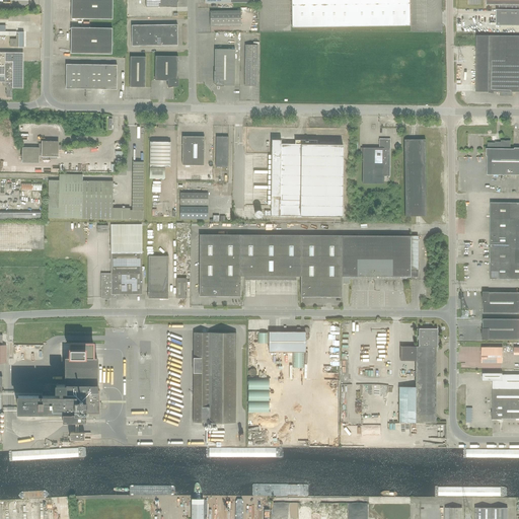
[(113,0),(71,0),(72,18),(113,19),(113,0)]
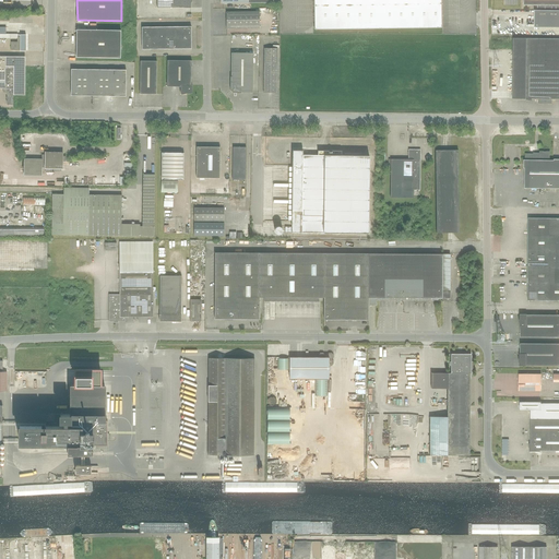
[(441,27),(441,0),(313,0),(314,30),(441,27)]
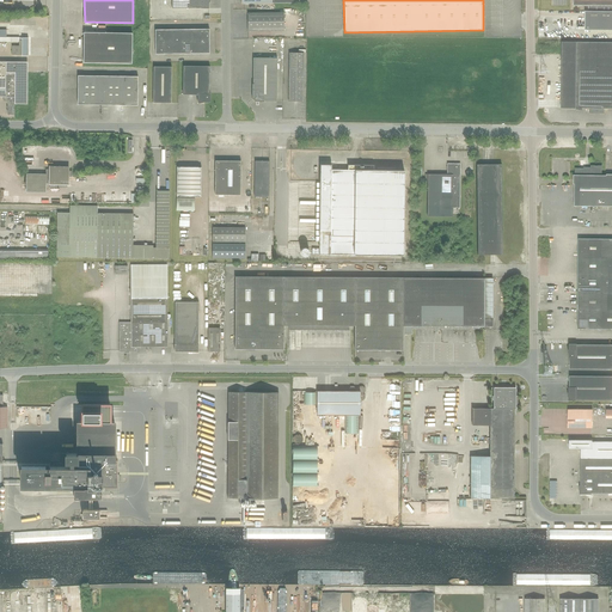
[(611,0),(573,0),(574,6),(589,6),(589,11),(611,11),(611,0)]
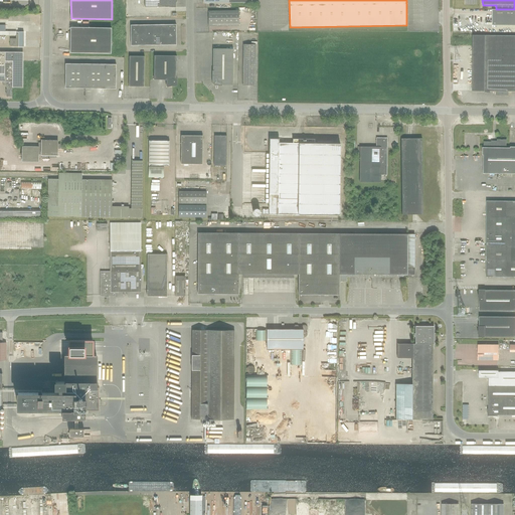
[(514,9),(496,9),(493,9),(493,25),(514,24),(514,9)]
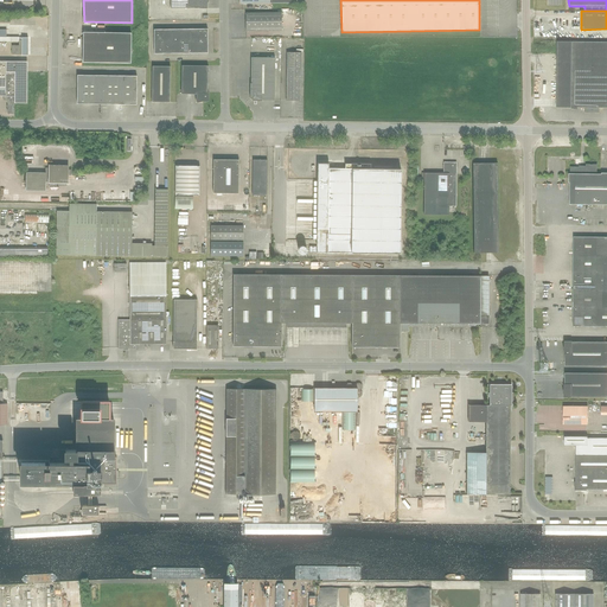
[(282,31),(282,13),(246,13),(247,31),(282,31)]
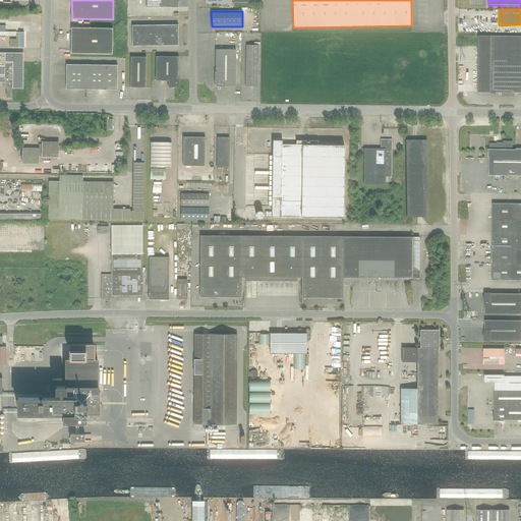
[(0,37),(5,37),(5,36),(16,36),(16,39),(10,39),(10,47),(18,47),(18,48),(24,48),(24,33),(16,33),(16,32),(6,32),(6,25),(0,24),(0,37)]
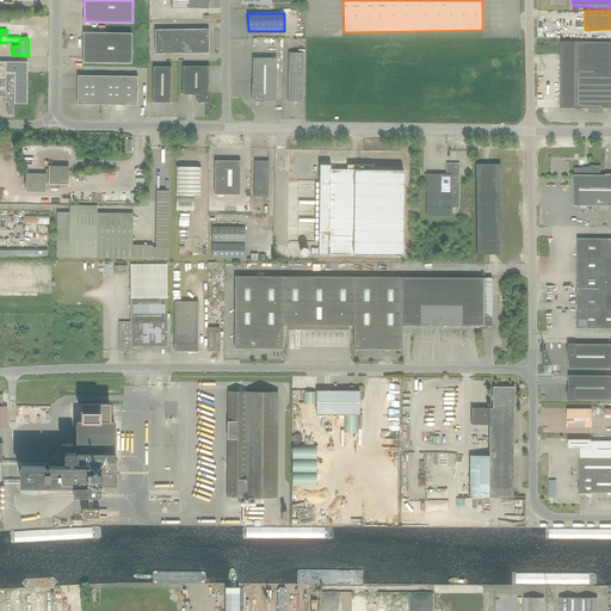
[(165,30),(155,30),(155,42),(155,54),(165,54),(173,54),(183,54),(191,54),(201,54),(210,54),(209,41),(209,29),(201,29),(191,29),(183,30),(173,30),(165,30)]
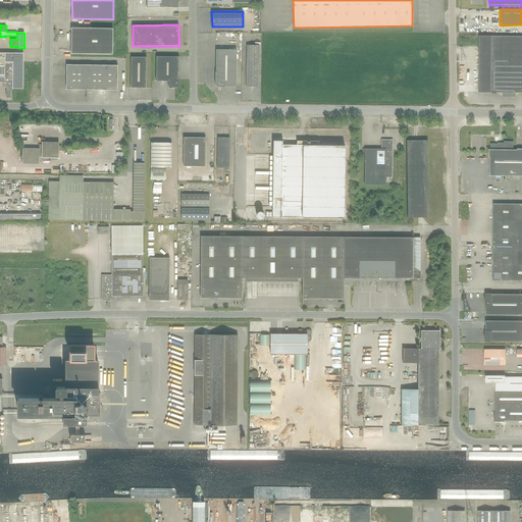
[(112,54),(113,29),(71,28),(71,54),(112,54)]
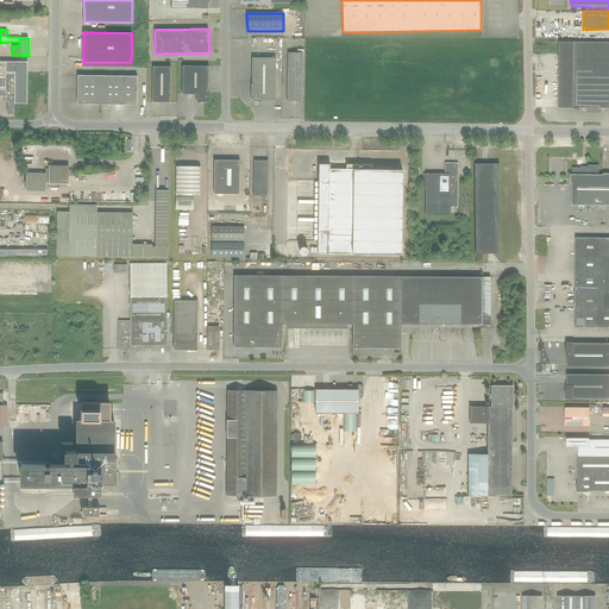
[(608,42),(575,42),(560,42),(560,107),(575,108),(575,107),(608,107),(608,42)]
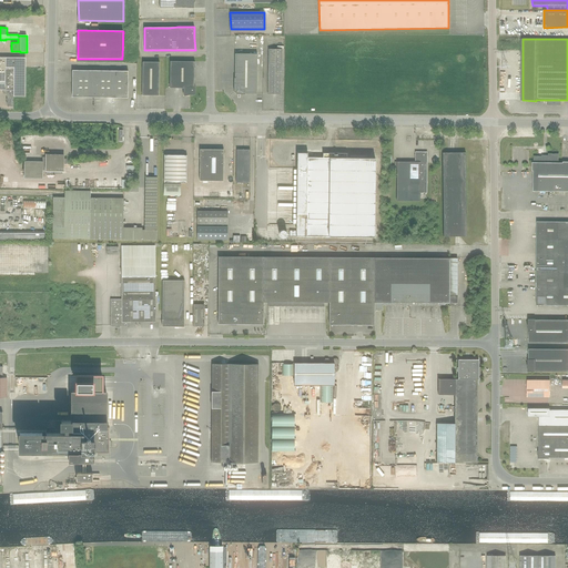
[(282,94),(282,49),(269,49),(269,94),(282,94)]
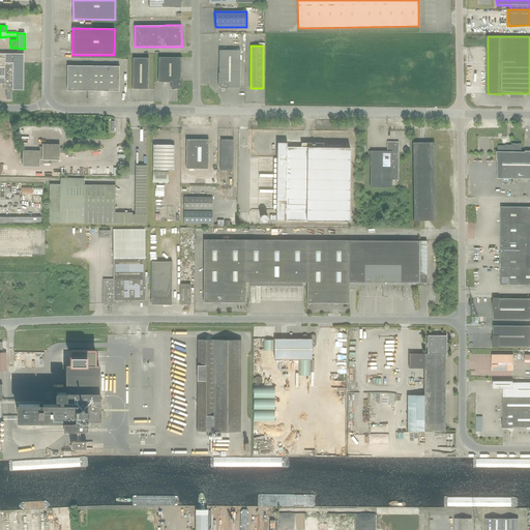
[(240,88),(240,51),(219,50),(219,72),(218,72),(218,86),(221,88),(229,88),(240,88)]
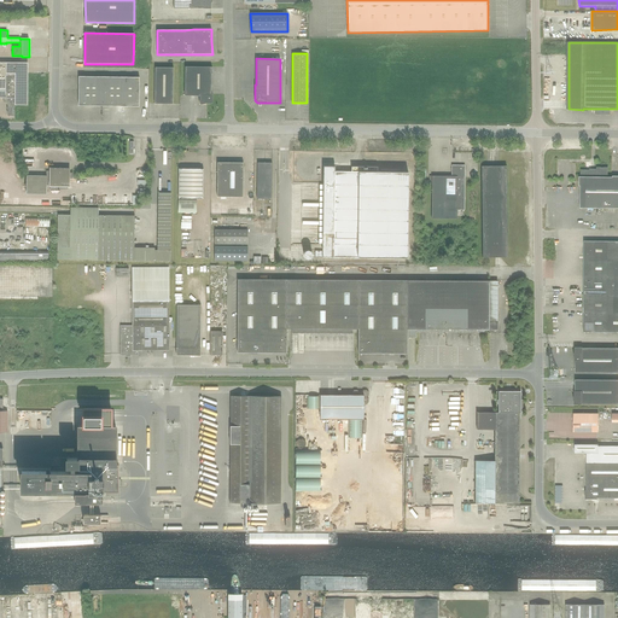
[(16,89),(16,82),(16,77),(16,74),(6,74),(6,63),(0,63),(0,62),(0,97),(9,98),(7,116),(15,116),(16,89)]
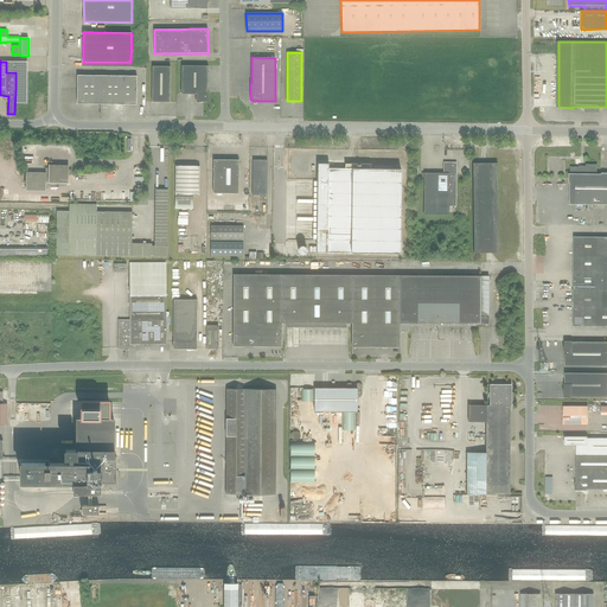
[(16,88),(16,103),(27,103),(27,71),(27,62),(6,62),(6,68),(6,72),(16,72),(16,74),(16,76),(16,81),(16,88)]
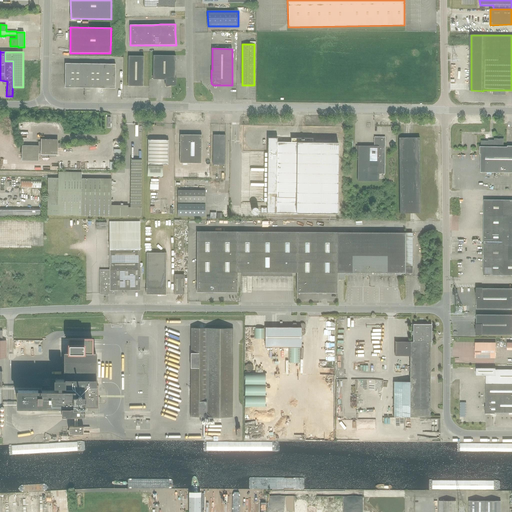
[(175,78),(176,55),(153,55),(153,79),(165,80),(165,84),(166,87),(171,86),(176,86),(176,78),(175,78)]
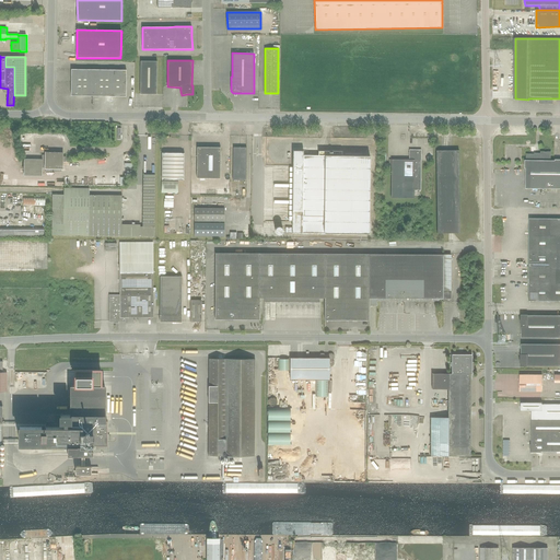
[(141,61),(140,94),(156,94),(158,61),(141,61)]
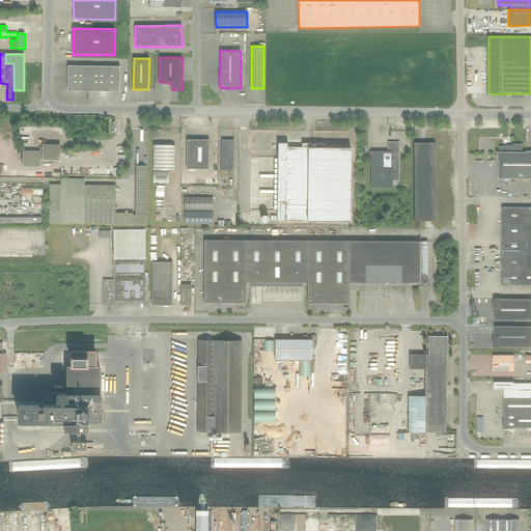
[(88,79),(89,66),(67,65),(67,78),(88,79)]
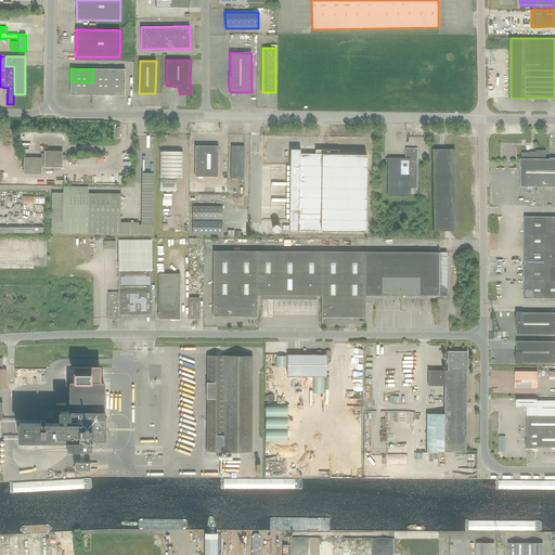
[(103,82),(104,69),(93,69),(92,82),(103,82)]
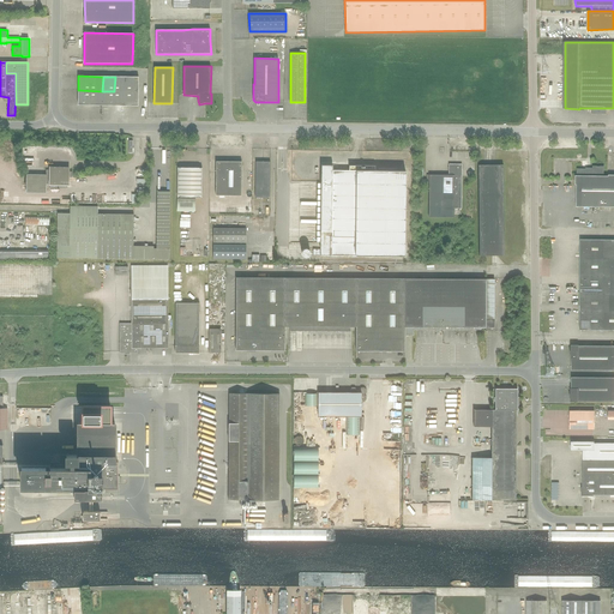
[(126,91),(127,77),(115,77),(114,91),(126,91)]
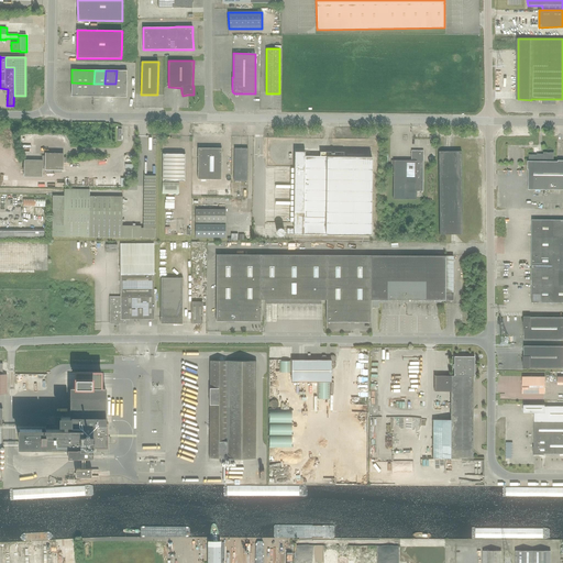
[(128,70),(117,70),(116,84),(128,84),(128,70)]
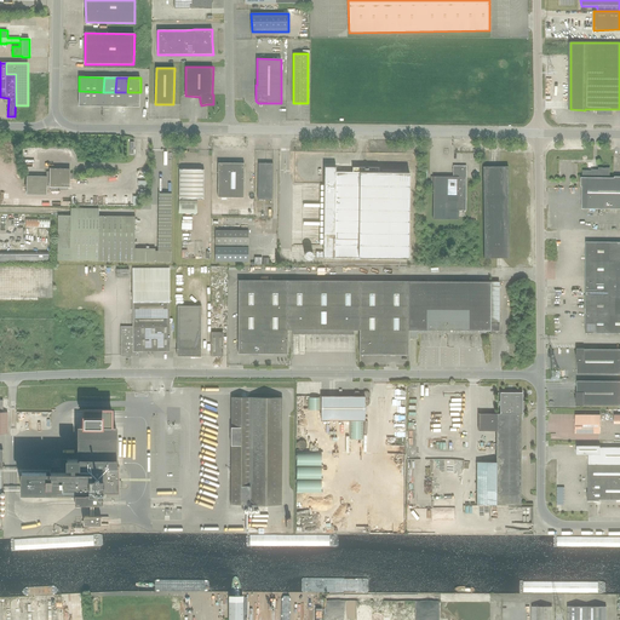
[(103,107),(103,92),(79,91),(79,107),(103,107)]
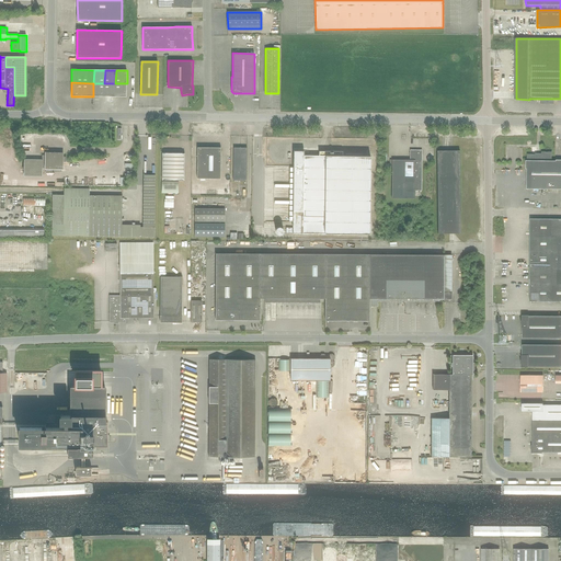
[(104,96),(104,83),(93,83),(93,96),(104,96)]
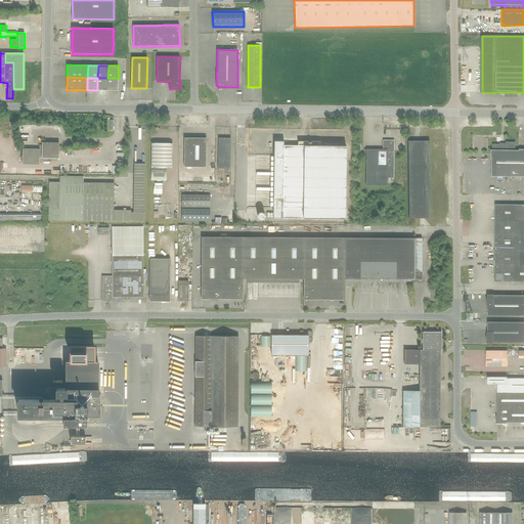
[(107,90),(107,78),(97,78),(97,90),(107,90)]
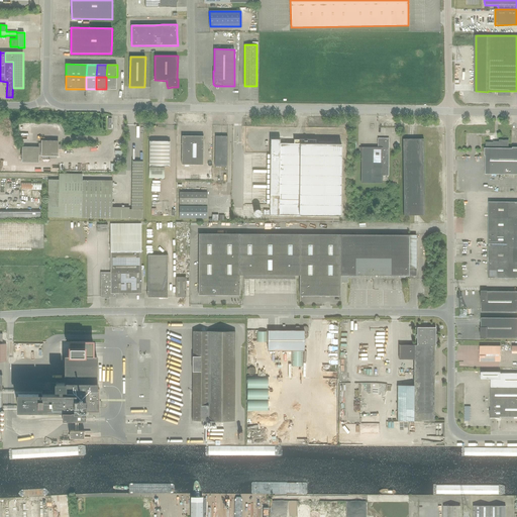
[(116,89),(117,77),(106,77),(106,89),(116,89)]
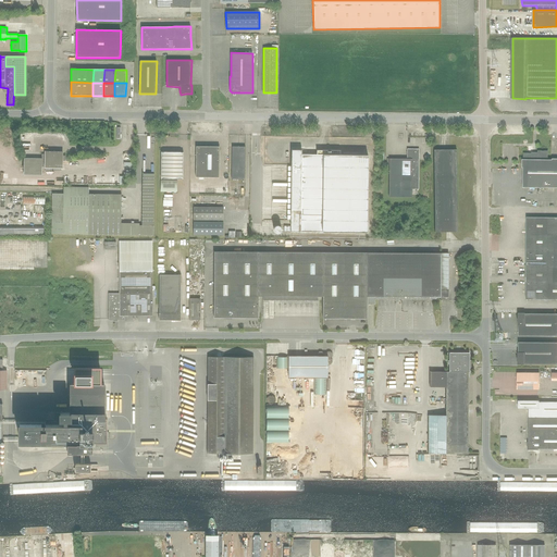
[(219,177),(220,147),(196,146),(196,177),(219,177)]
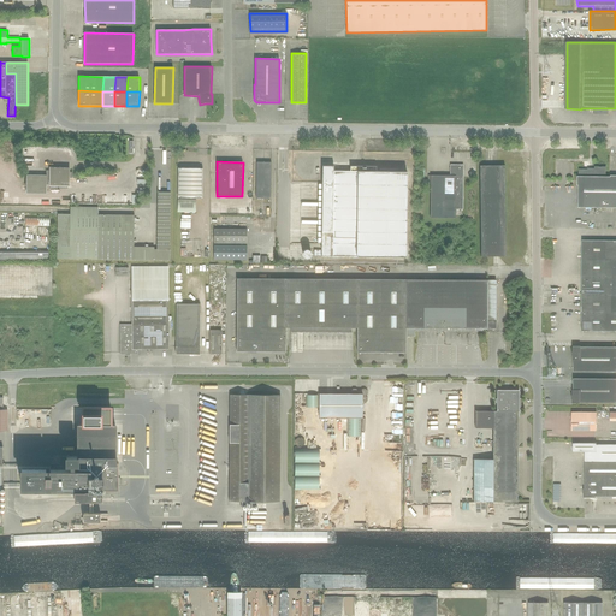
[(271,200),(271,163),(256,163),(256,200),(271,200)]
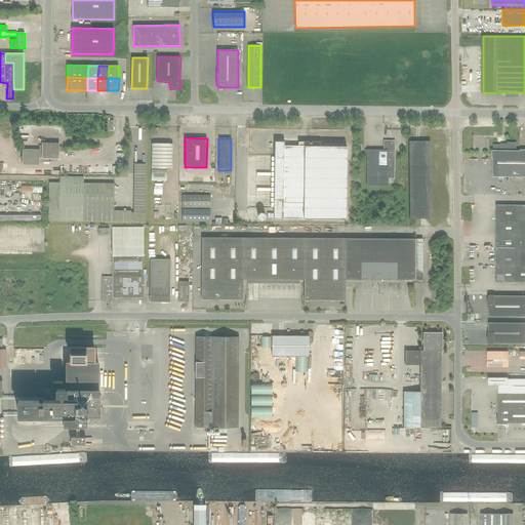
[(321,142),(298,142),(298,146),(281,146),(281,140),(275,140),(274,213),(268,213),(268,218),(274,218),(346,219),(347,147),(321,146),(321,142)]
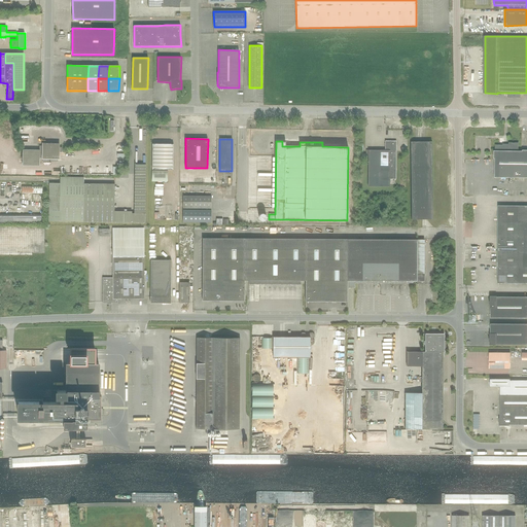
[(396,179),(396,141),(385,141),(385,150),(369,150),(369,186),(390,186),(390,179),(396,179)]
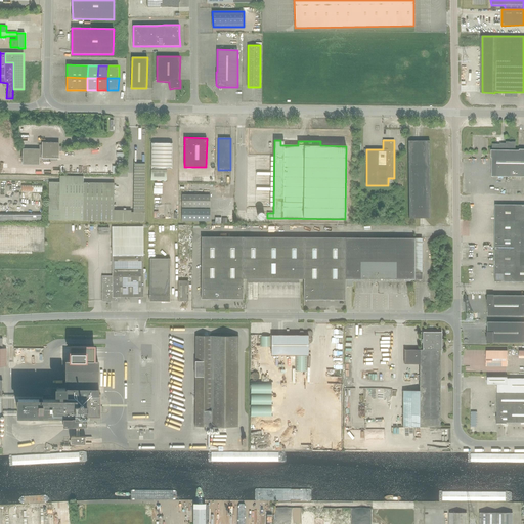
[(431,218),(430,140),(408,141),(409,218),(431,218)]
